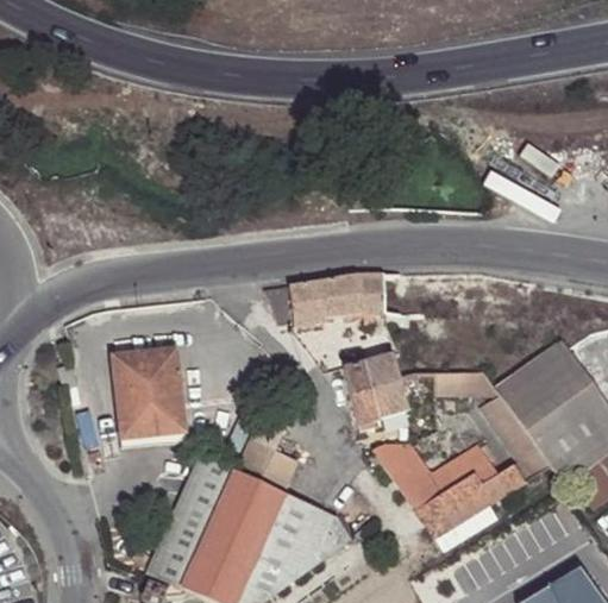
[(407,314),(407,337),(446,335),(445,313),(455,313),(452,271),(425,271),(406,272),(407,314)]
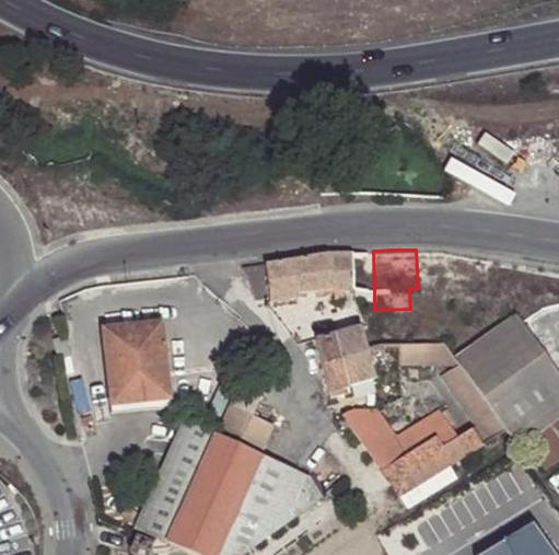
[(558,286),(558,273),(485,257),(443,250),(435,250),(416,250),(418,288),(467,288),(467,274),(481,275),(481,284),(546,296),(546,292),(554,295),(556,286),(558,286)]
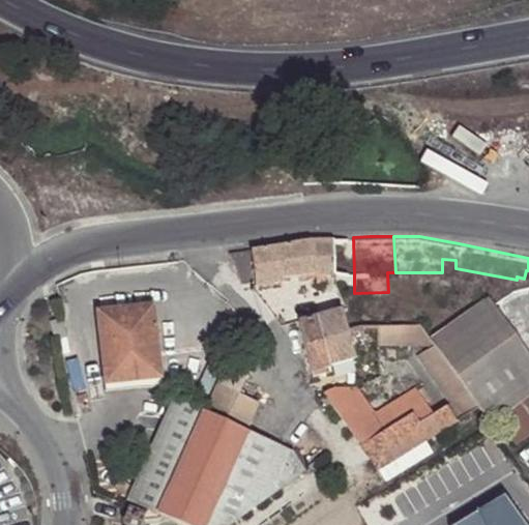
[(241,282),(248,281),(255,280),(255,283),(282,280),(282,273),(313,270),(333,273),(332,237),(322,237),(310,237),(300,239),(271,243),(229,251),(241,282)]
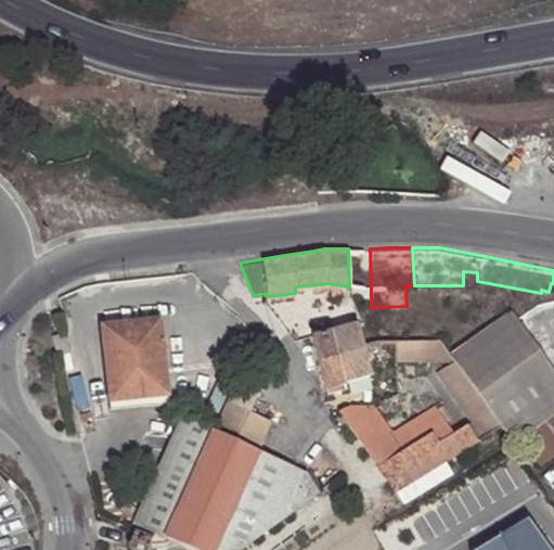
[(370,248),(348,248),(349,286),(349,295),(364,297),(364,286),(371,286),(370,248)]
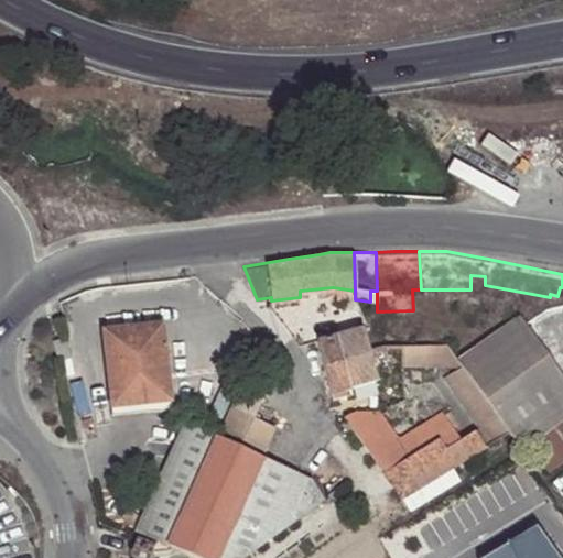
[(513,317),(457,358),(463,363),(496,409),(509,428),(520,444),(526,440),(562,414),(562,385),(519,326),(513,317)]
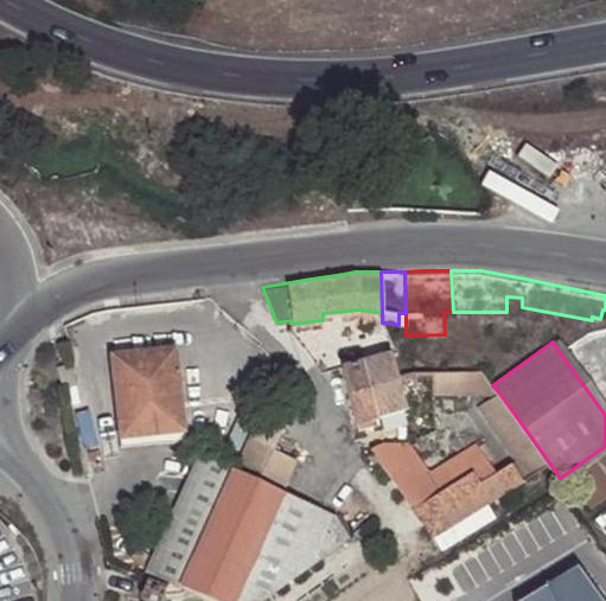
[(158,433),(185,429),(176,345),(110,352),(117,426),(157,422),(158,433)]
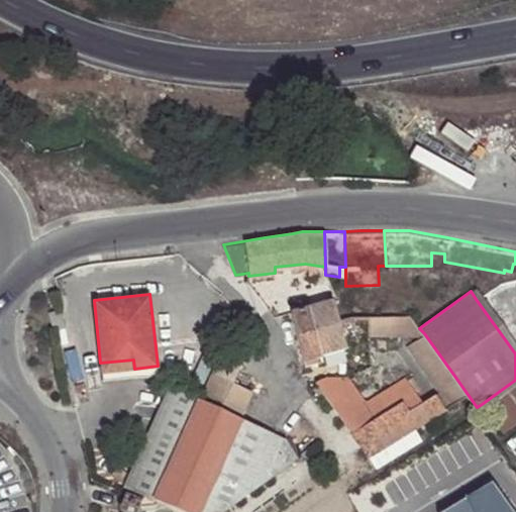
[(352,315),(347,296),(338,298),(332,299),(337,318),(352,315)]
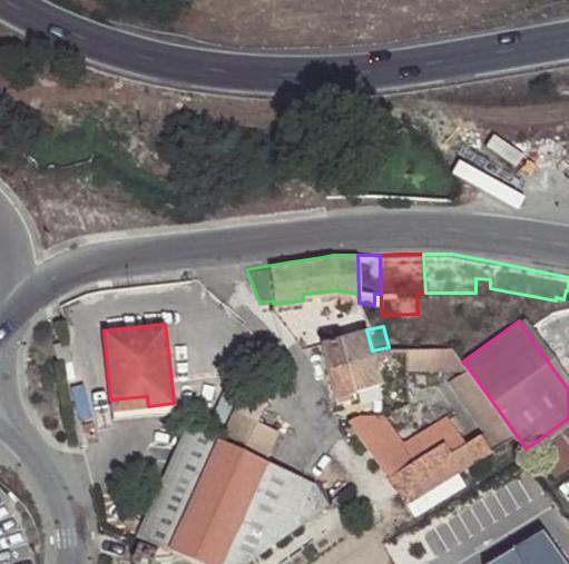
[(372,350),(366,329),(339,335),(353,387),(381,381),(372,350)]
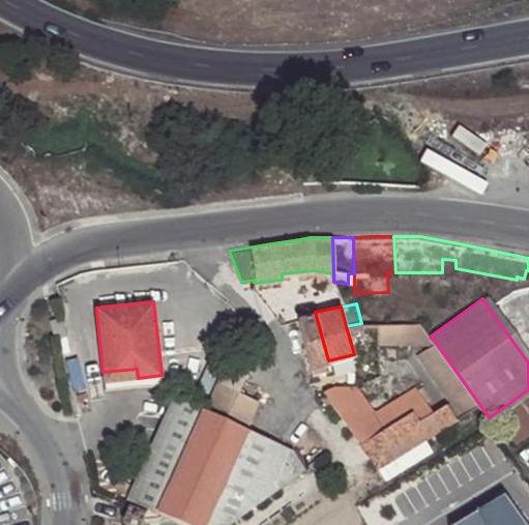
[(310,362),(313,373),(331,369),(328,360),(315,312),(297,317),(303,340),(310,362)]
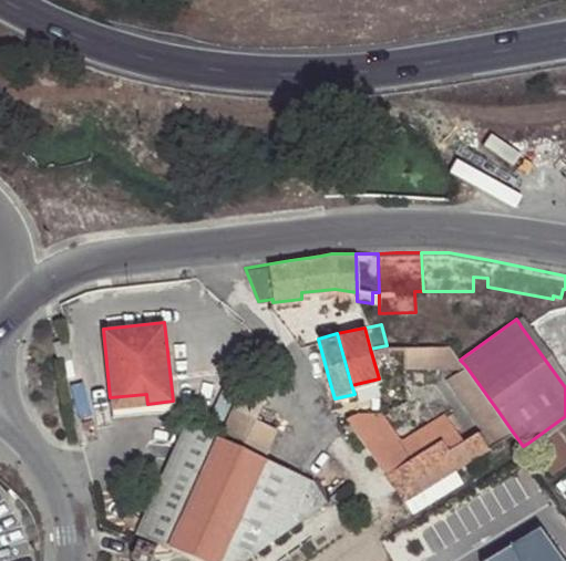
[(450,345),(426,345),(404,345),(404,367),(465,365),(460,360),(450,345)]
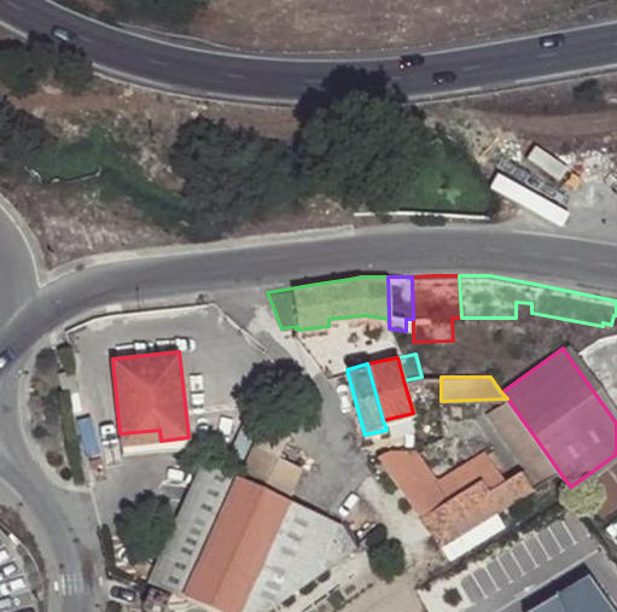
[(441,543),(558,470),(543,449),(507,398),(487,414),(523,466),(504,478),(484,449),(437,481),(423,460),(395,479),(430,528),(441,543)]
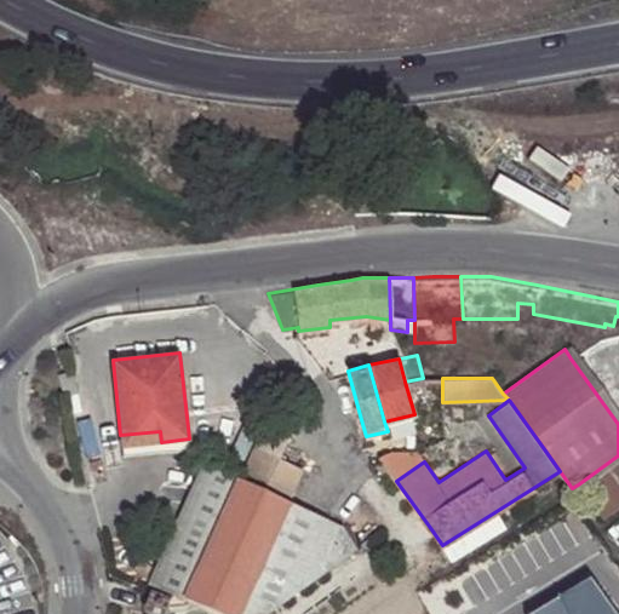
[(271,407),(253,445),(278,457),(296,418),(271,407)]
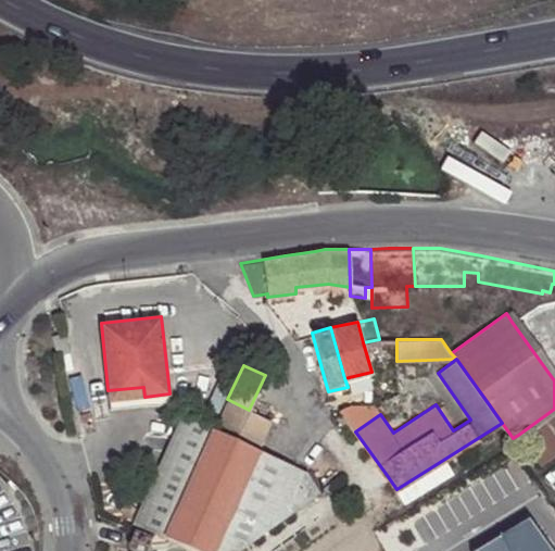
[(144,397),(143,387),(108,390),(110,408),(146,404),(144,397)]
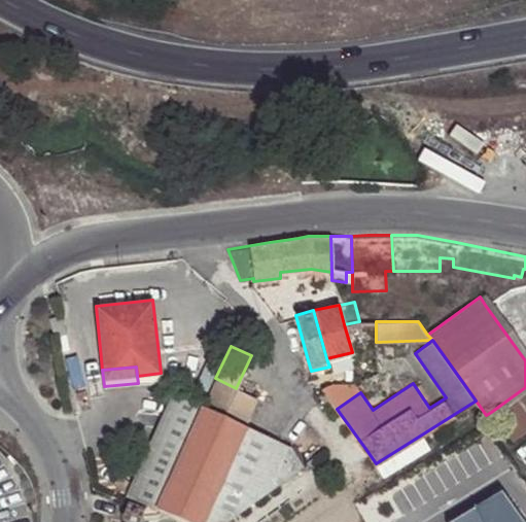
[(236,388),(215,378),(203,406),(245,425),(258,397),(236,388)]
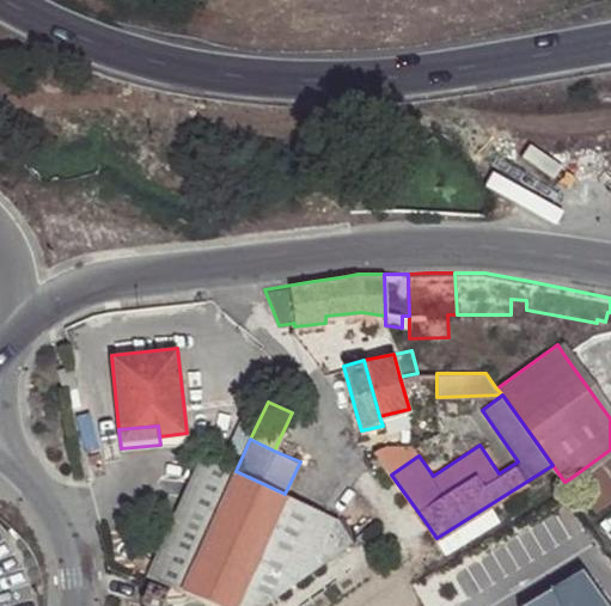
[(391,475),(419,455),(416,451),(410,444),(385,444),(372,450),(376,452),(371,455),(377,464),(380,459),(391,475)]
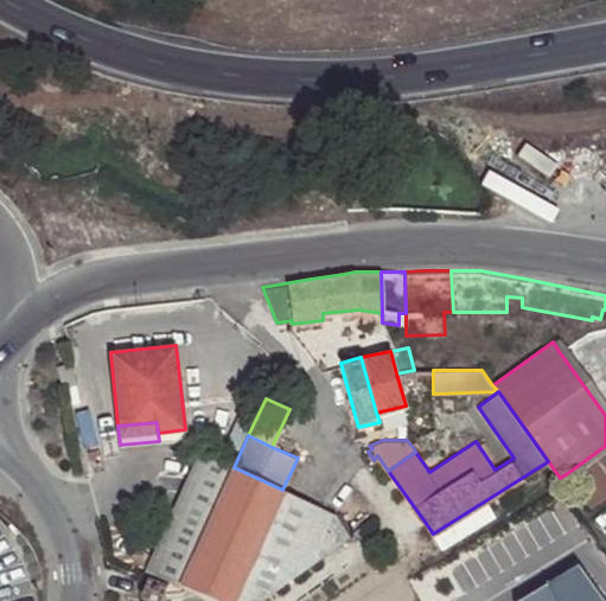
[(605,446),(566,474),(588,505),(605,493),(605,446)]
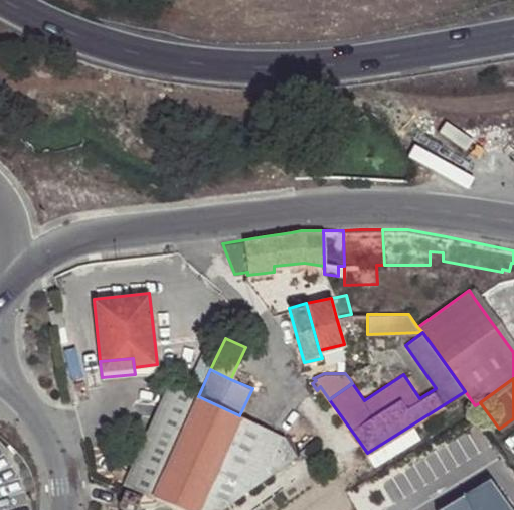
[(144,443),(125,483),(144,492),(191,393),(171,383),(160,405),(144,443)]
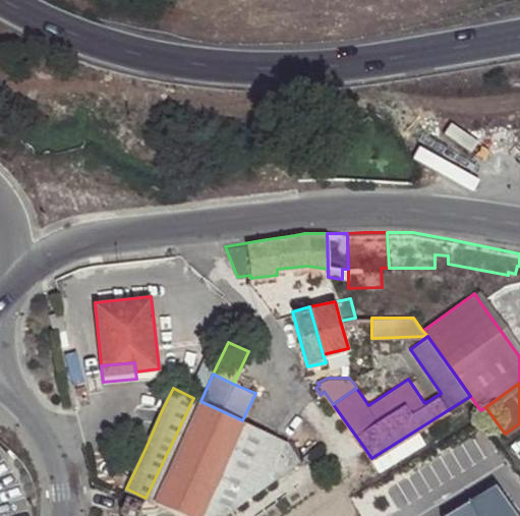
[(174,511),(185,515),(218,515),(297,458),(283,440),(242,420),(200,401),(193,398),(146,498),(141,508),(154,514),(159,504),(174,511)]
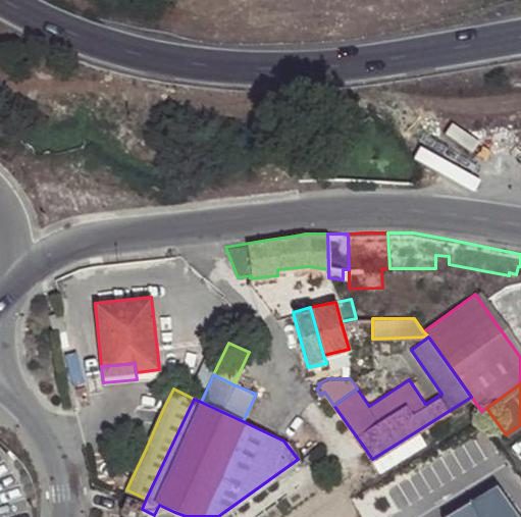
[(518,516),(497,488),(448,516),(518,516)]
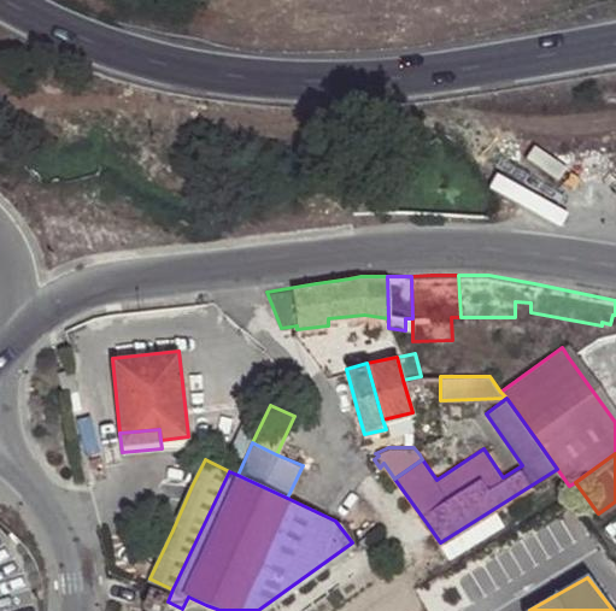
[(188,597),(182,609),(188,610),(203,610),(206,605),(188,597)]
